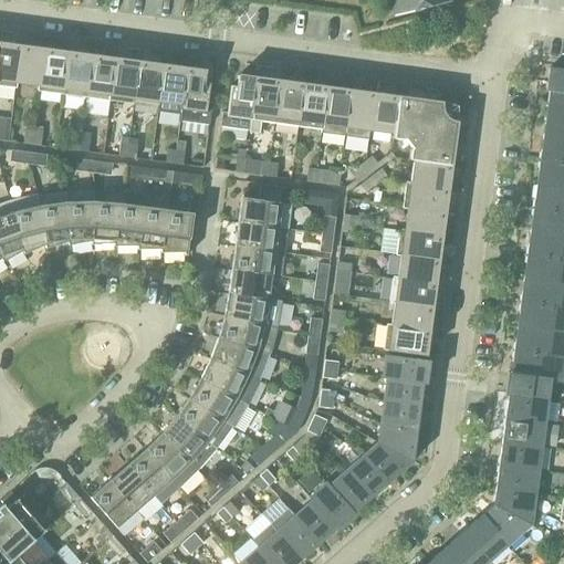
[(393,0),(396,13),(448,0),(393,0)]
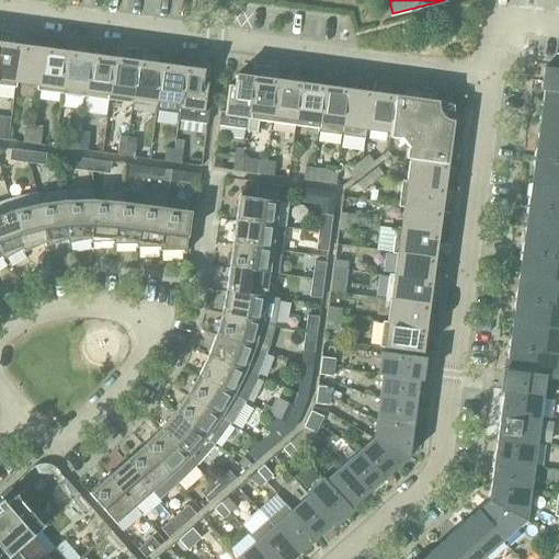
[(0,82),(18,86),(19,80),(18,80),(22,44),(0,41),(0,82)]
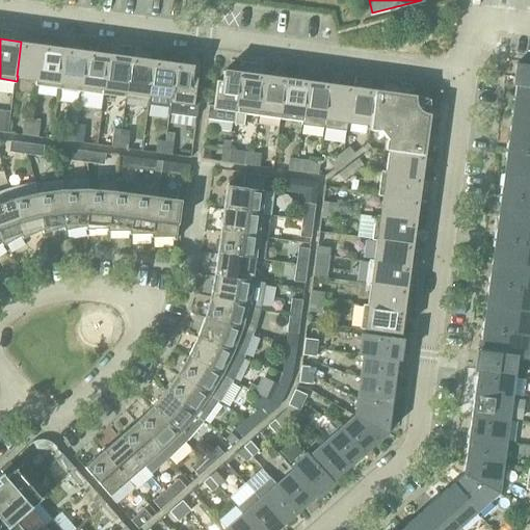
[(44,45),(21,42),(17,76),(18,76),(37,79),(38,79),(44,45)]
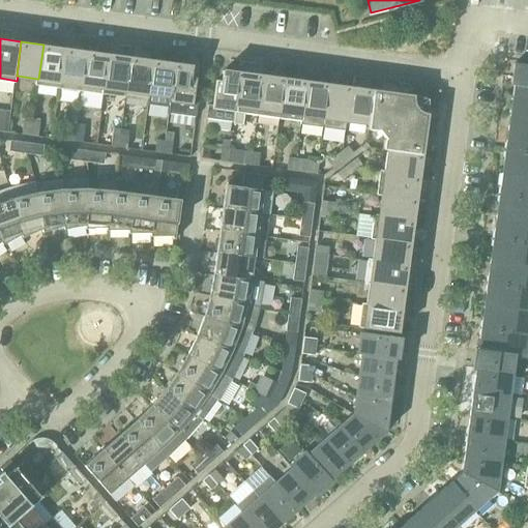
[(65,48),(44,45),(38,79),(37,79),(36,83),(60,86),(65,48)]
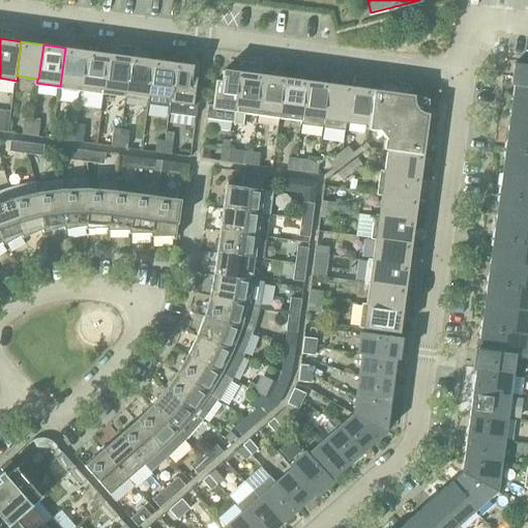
[(60,86),(83,89),(88,51),(65,48),(60,86)]
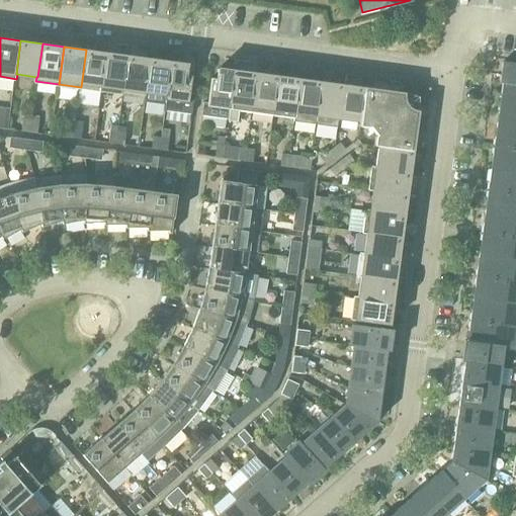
[(81,87),(102,90),(107,53),(86,50),(81,87)]
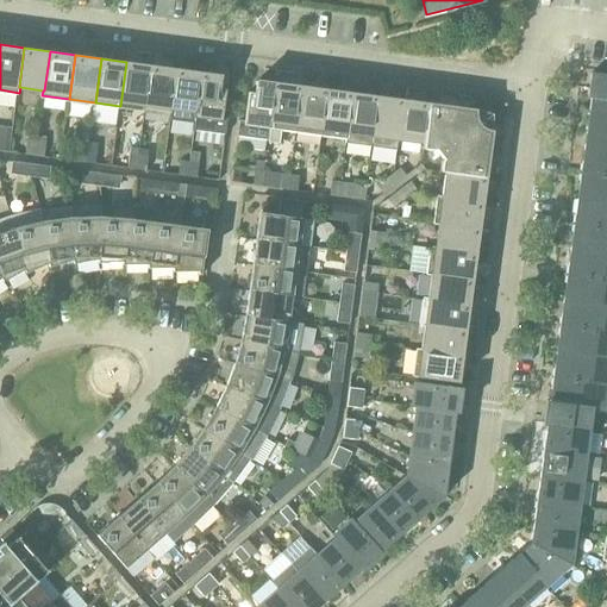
[(120,106),(146,110),(152,64),(126,62),(120,106)]
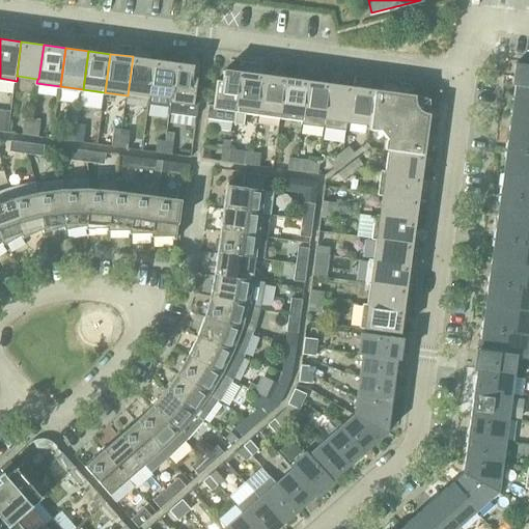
[(155,59),(133,56),(128,95),(149,99),(150,93),(155,59)]
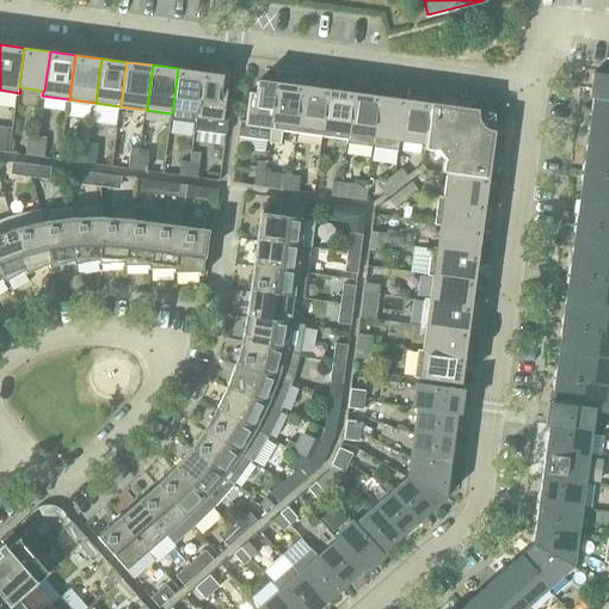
[(178,68),(173,108),(172,114),(172,118),(196,121),(197,121),(198,111),(204,72),(178,68)]
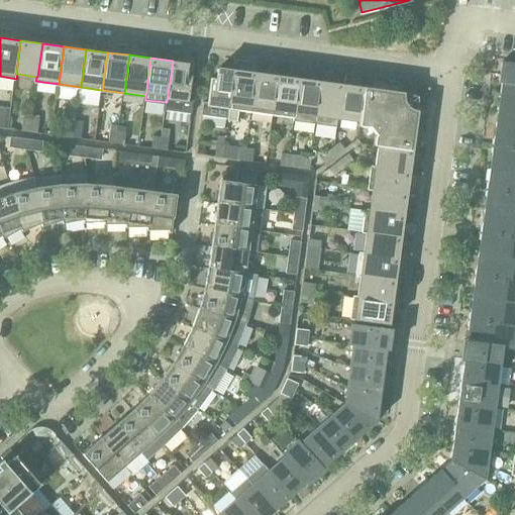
[(500,81),(503,81),(504,80),(514,81),(514,62),(503,60),(500,81)]
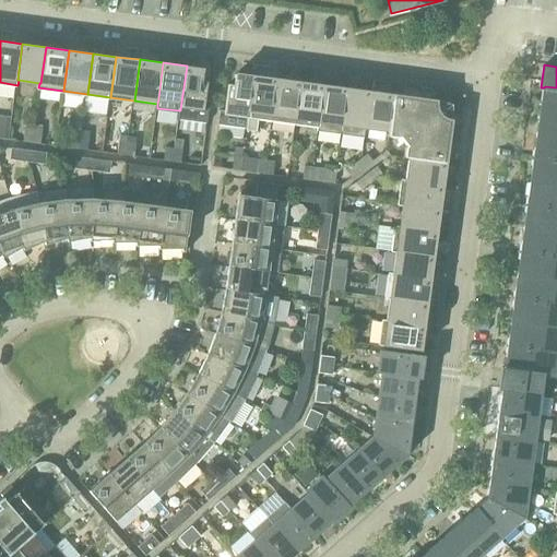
[(181,102),(180,110),(179,110),(178,117),(209,121),(211,107),(205,106),(210,80),(203,80),(204,68),(187,66),(181,102)]
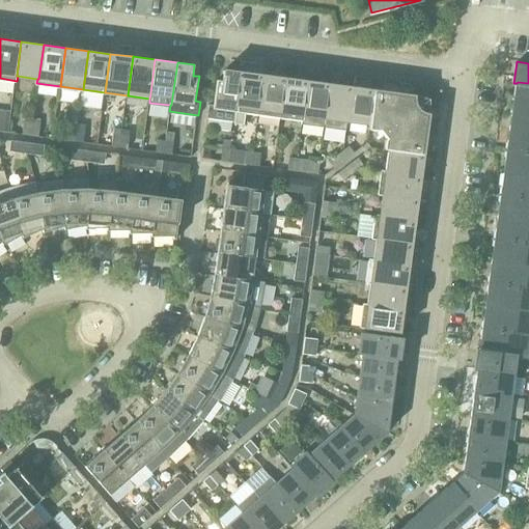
[(243,72),(225,68),(223,79),(218,79),(214,104),(210,103),(207,116),(235,120),(237,110),(243,72)]
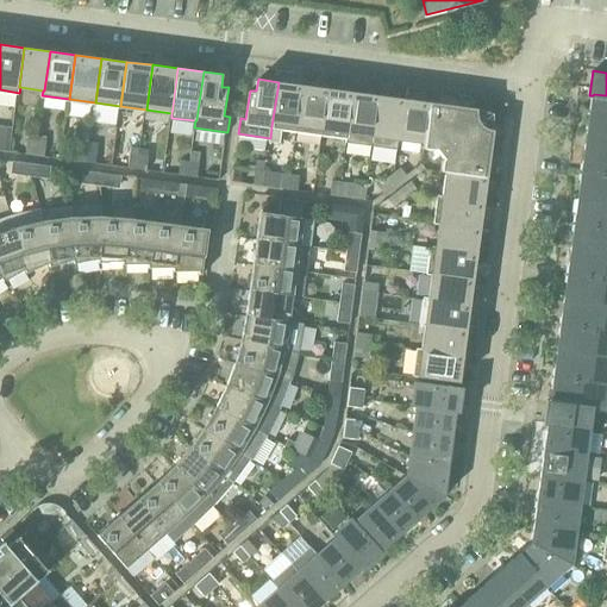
[(283,129),(298,130),(304,86),(279,82),(271,126),(270,138),(282,139),(283,129)]
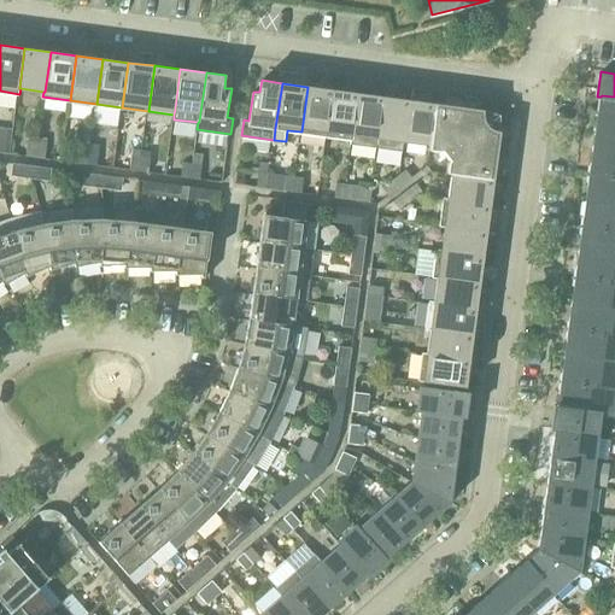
[(308,87),(302,132),(327,135),(333,89),(308,87)]
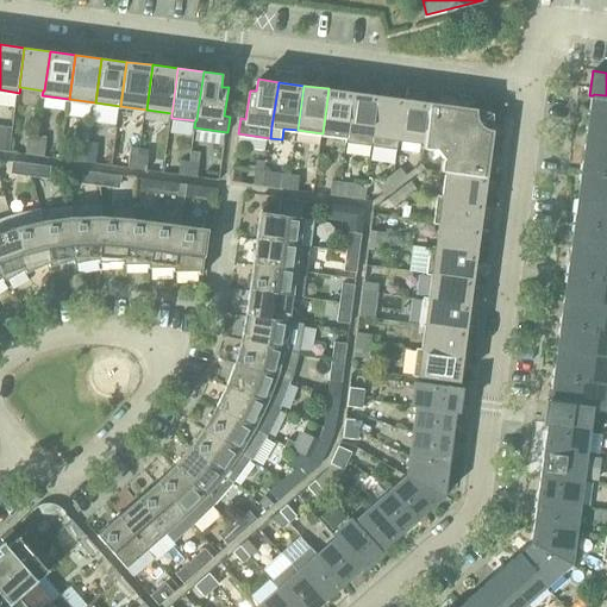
[(355,92),(329,88),(323,133),(348,137),(349,131),(355,92)]
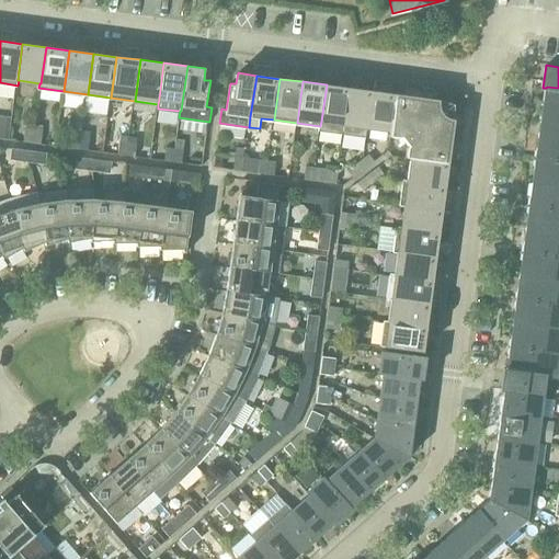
[(350,88),(327,84),(321,121),(320,126),(320,129),(344,133),(345,124),(350,88)]
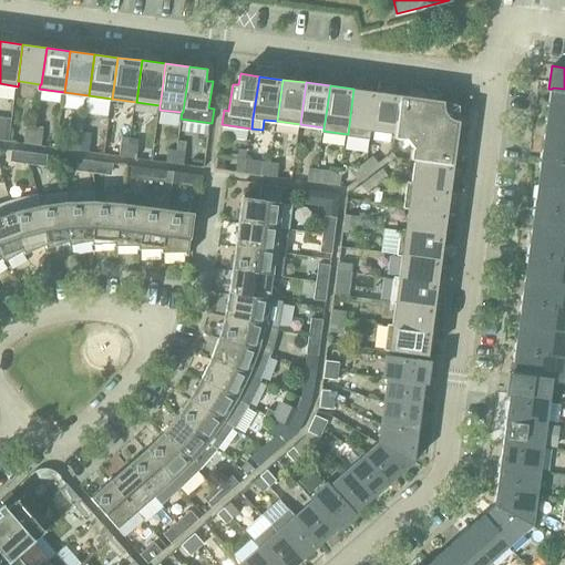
[(564,89),(553,88),(552,89),(550,111),(564,113),(564,89)]
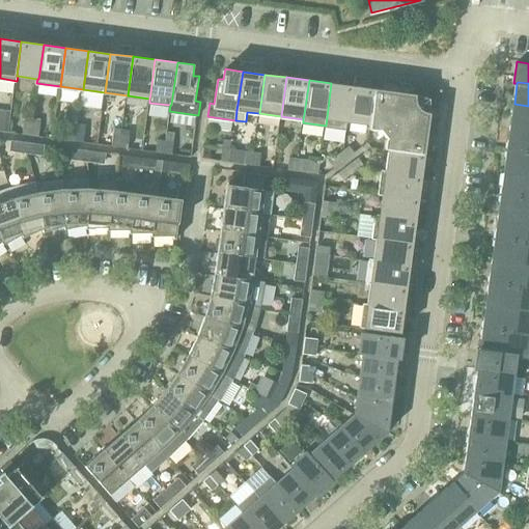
[(353,86),(331,83),(327,117),(326,126),(346,129),(349,120),(353,86)]
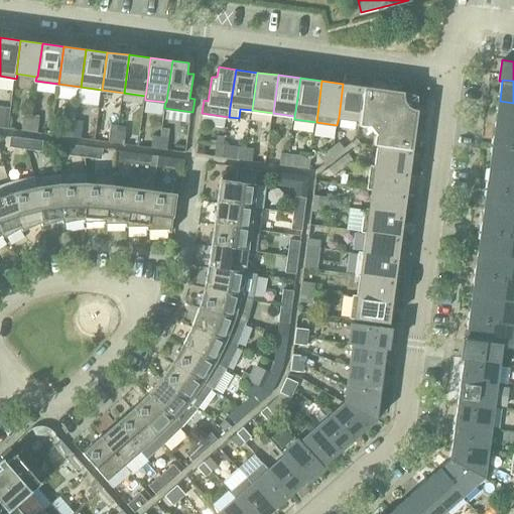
[(365,87),(343,84),(339,117),(360,120),(365,87)]
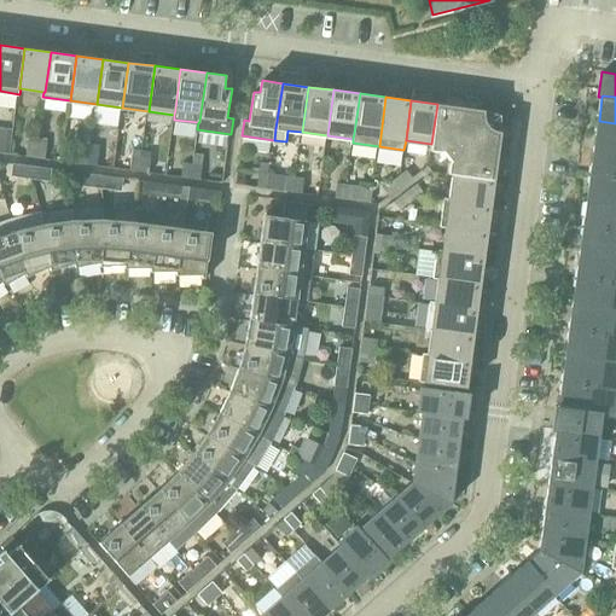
[(431,144),(430,150),(442,151),(445,150),(452,160),(449,161),(448,173),(454,173),(494,178),(503,112),(437,104),(431,144)]
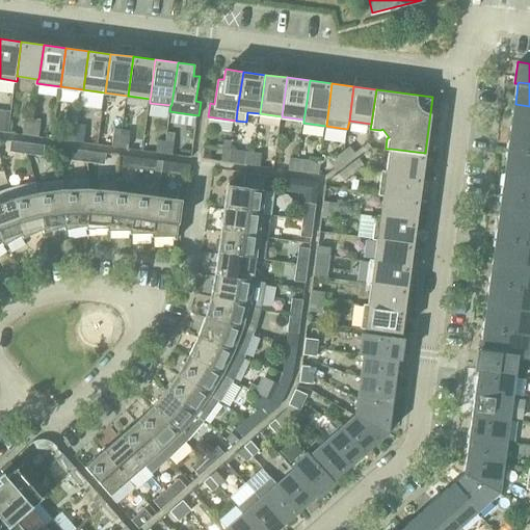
[(529,106),(515,104),(512,127),(529,129),(529,106)]
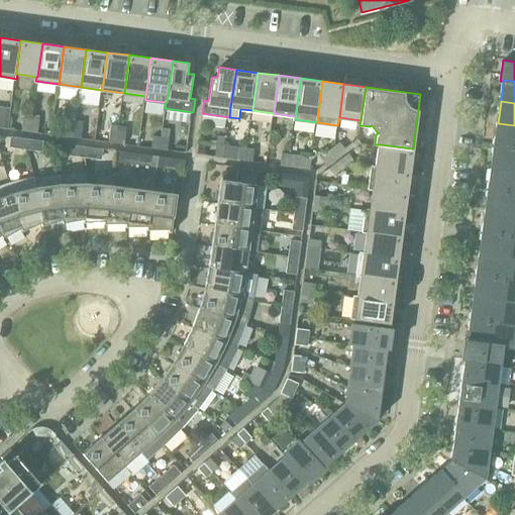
[(0,125),(9,127),(12,107),(0,105),(0,125)]
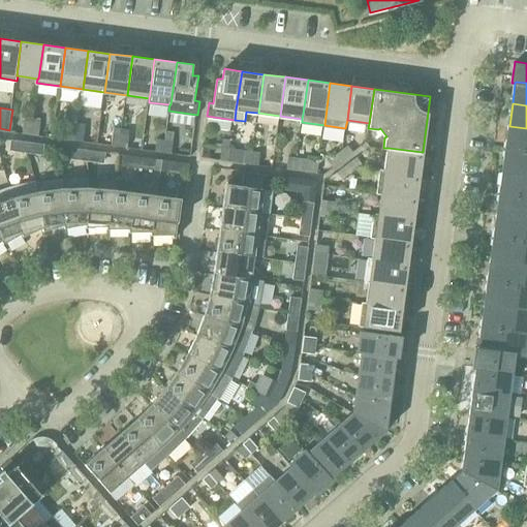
[(24,132),(31,133),(32,121),(25,120),(24,132)]
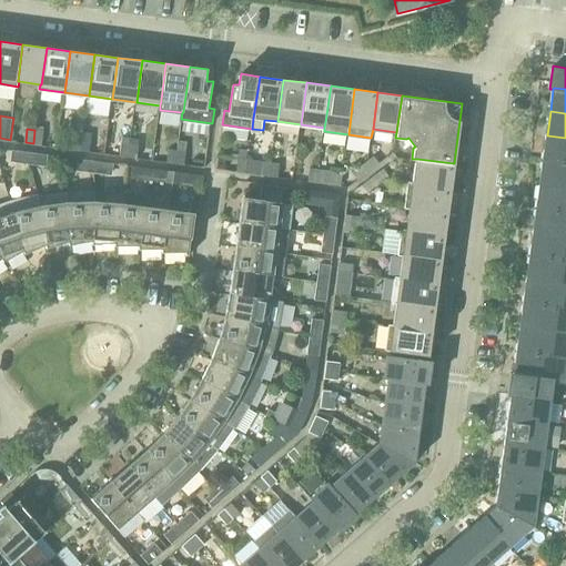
[(44,131),(34,130),(33,143),(42,144),(44,131)]
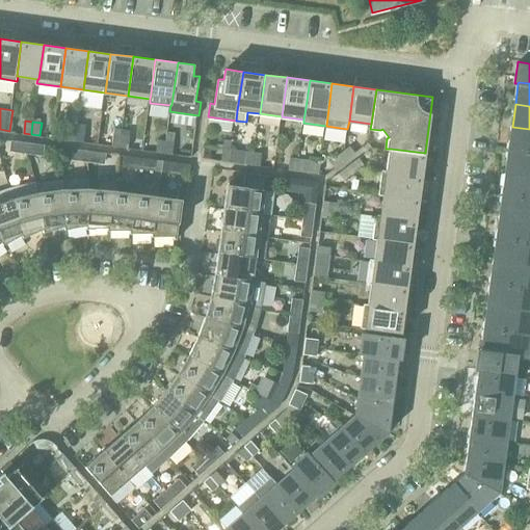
[(69,139),(76,140),(78,127),(70,126),(69,139)]
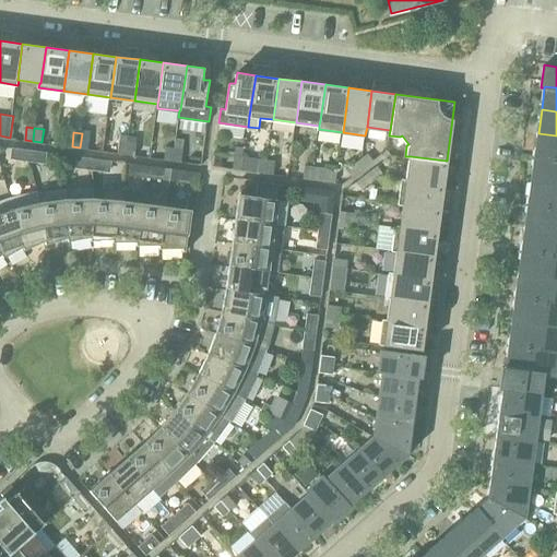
[(91,135),(82,133),(80,147),(89,149),(91,135)]
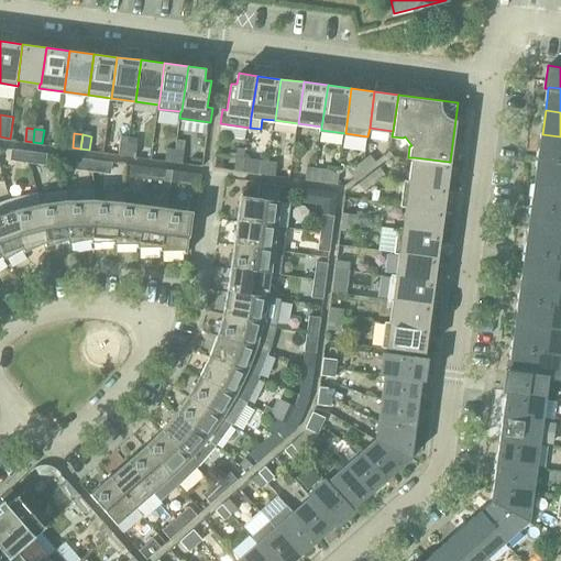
[(121,140),(120,153),(128,155),(131,135),(122,134),(121,140)]
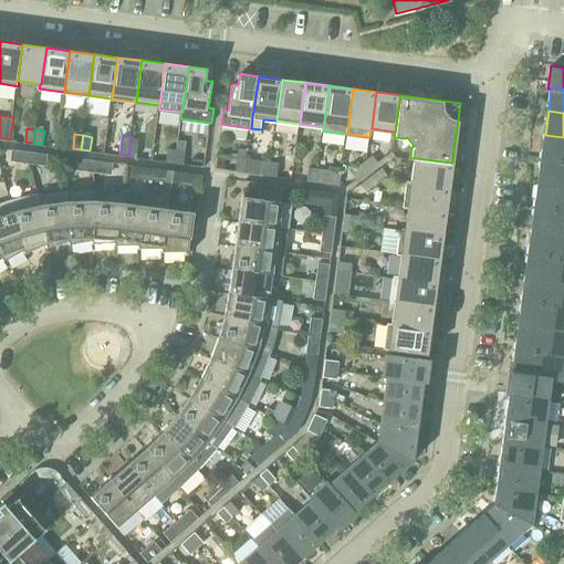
[(563,137),(545,135),(542,158),(563,162),(563,137)]
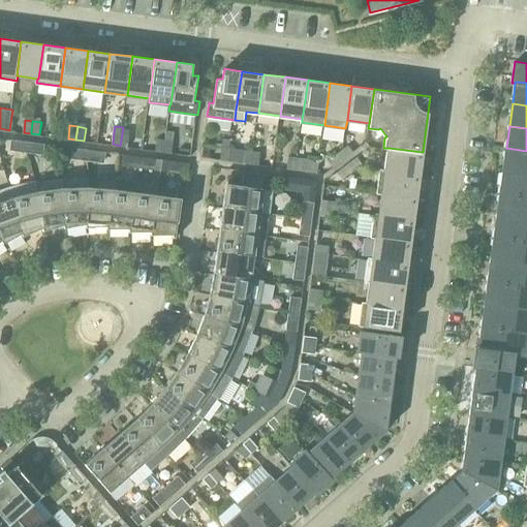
[(123,127),(120,146),(128,147),(130,133),(130,128),(123,127)]
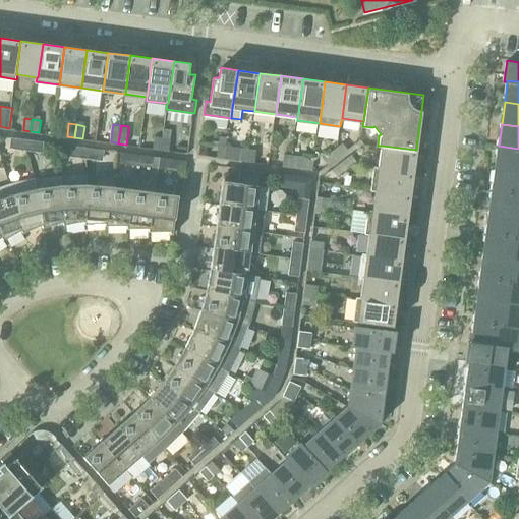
[(154,148),(162,149),(164,136),(156,135),(154,148)]
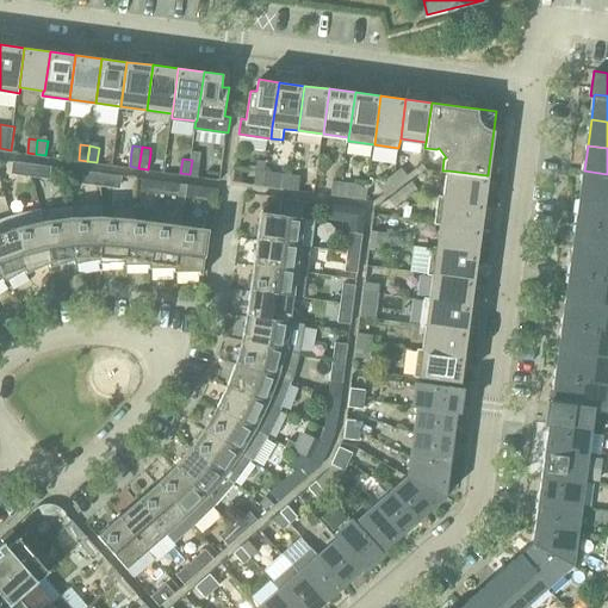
[(12,172),(31,175),(33,162),(14,160),(12,172)]
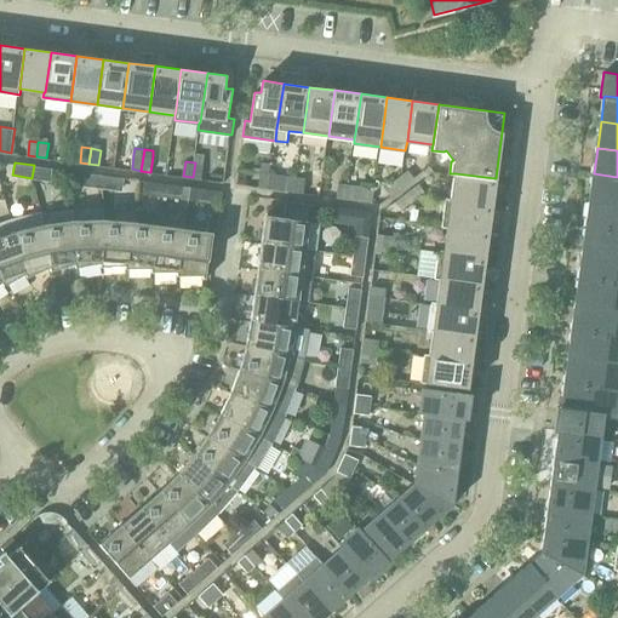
[(204,164),(195,162),(193,177),(202,178),(204,164)]
